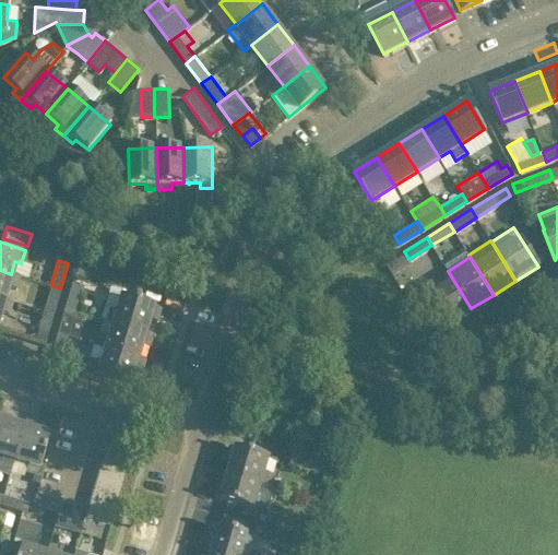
[(0,297),(3,299),(7,286),(13,288),(16,276),(11,274),(0,270),(0,297)]
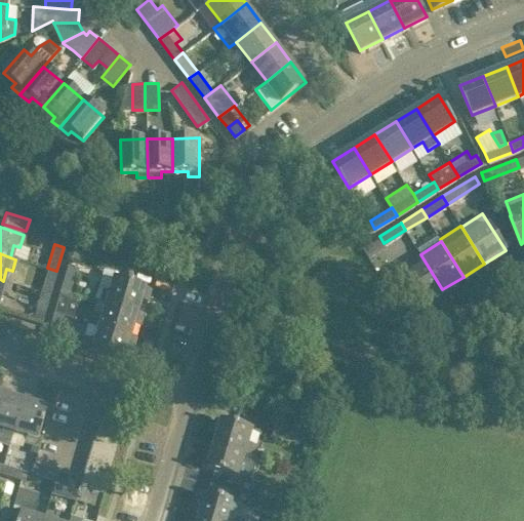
[(442,289),(420,254),(400,268),(405,277),(420,303),(442,289)]
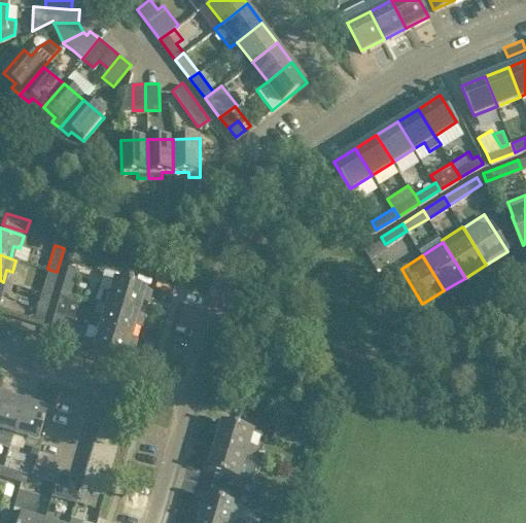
[(67,267),(60,290),(68,293),(75,269),(67,267)]
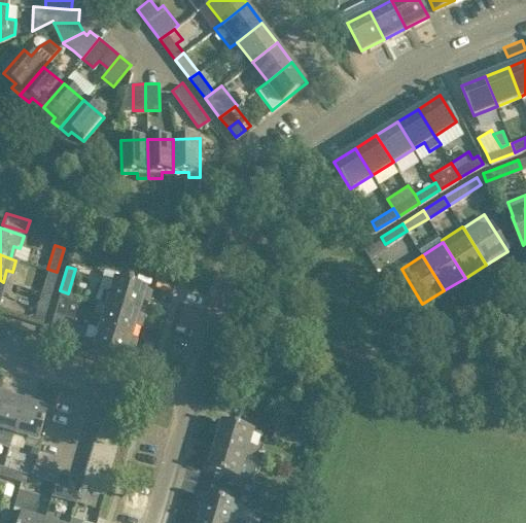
[(43,285),(40,293),(49,297),(57,272),(47,269),(41,268),(36,284),(43,285)]
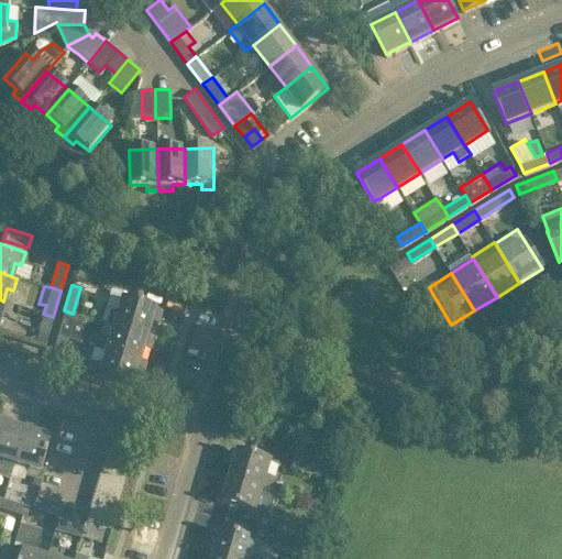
[(105,322),(112,325),(145,333),(150,320),(156,322),(160,309),(139,304),(120,297),(116,313),(109,310),(105,322)]
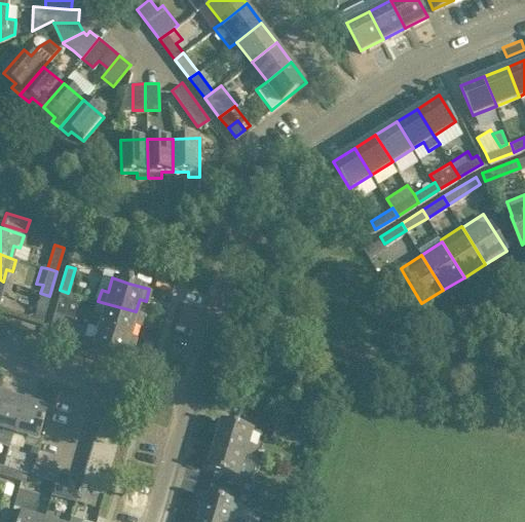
[(3,282),(0,280),(0,294),(5,296),(9,284),(3,282)]
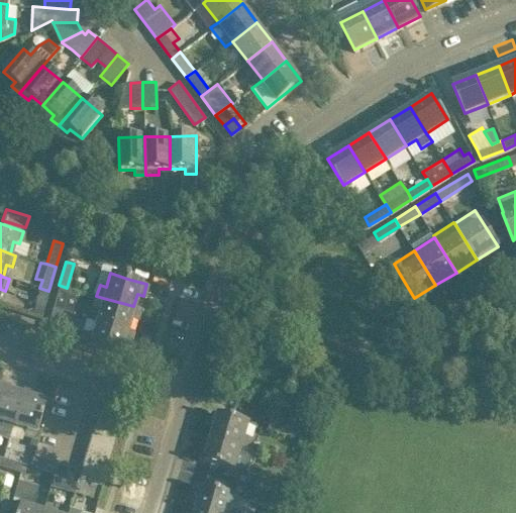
[(59,285),(52,309),(60,311),(61,309),(72,312),(78,293),(67,290),(67,288),(59,285)]
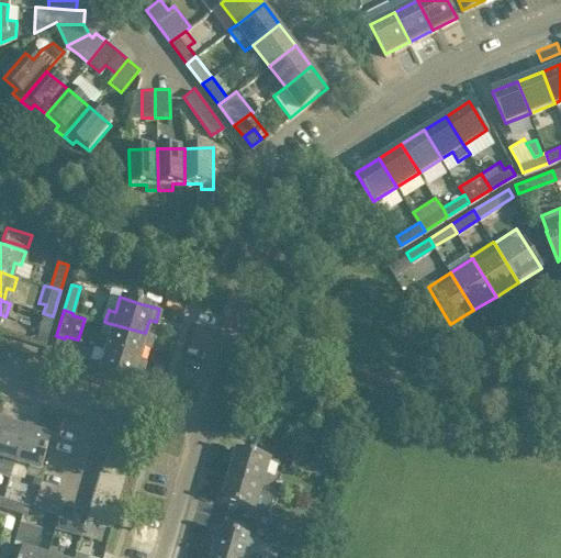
[(53,316),(43,313),(35,338),(45,341),(53,316)]
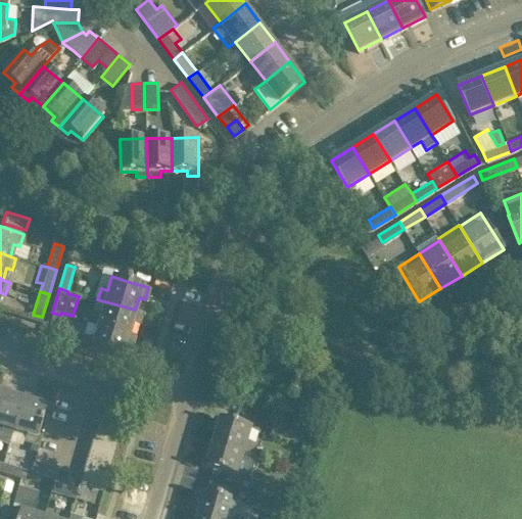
[(90,324),(97,326),(128,333),(132,321),(138,323),(142,312),(135,310),(104,301),(100,314),(94,312),(90,324)]
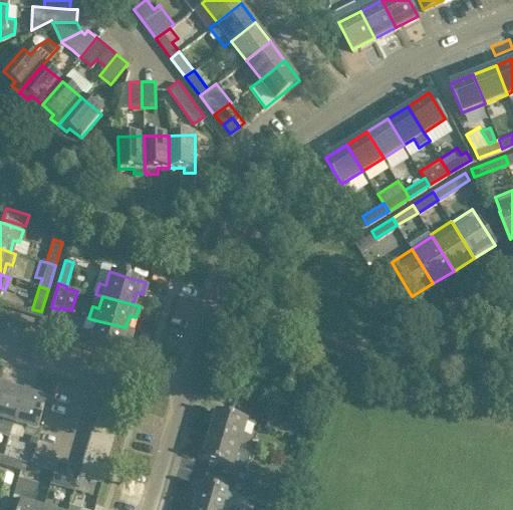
[(59,309),(51,307),(44,329),(53,332),(53,330),(61,333),(64,324),(67,314),(58,312),(59,309)]
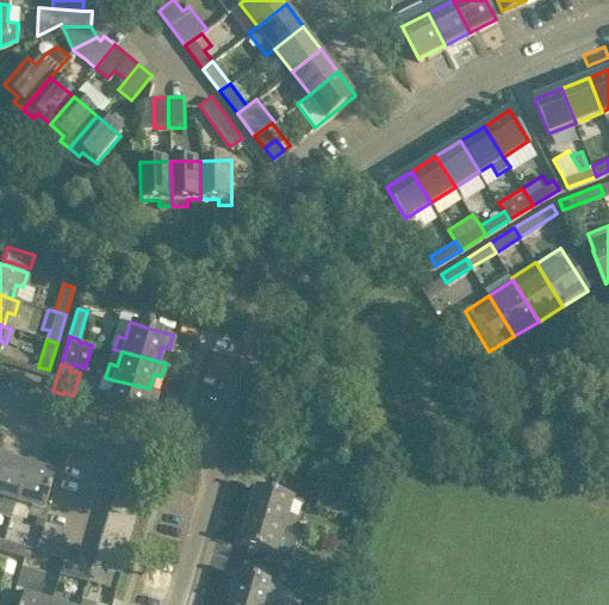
[(149,388),(113,380),(109,393),(101,392),(98,404),(141,418),(145,403),(153,405),(157,391),(149,388)]
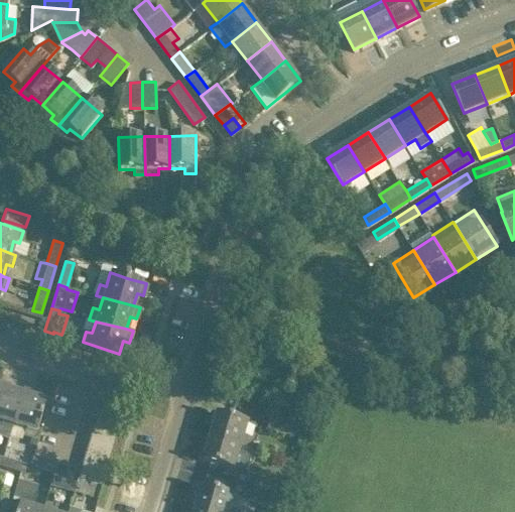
[(0,426),(9,430),(11,424),(20,393),(8,390),(10,384),(0,380),(0,426)]
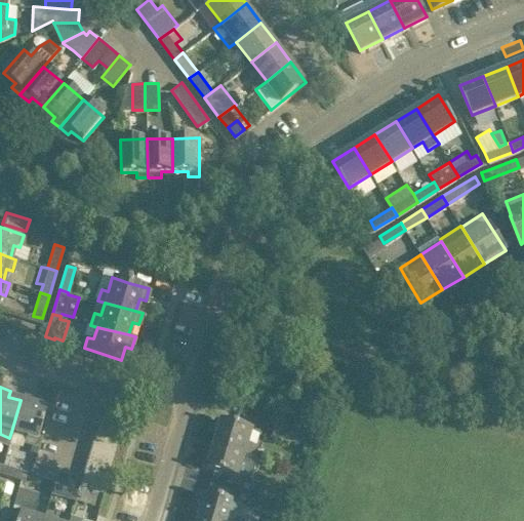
[(21,400),(11,432),(23,435),(21,441),(34,445),(40,427),(45,408),(32,404),(34,398),(23,394),(21,400)]
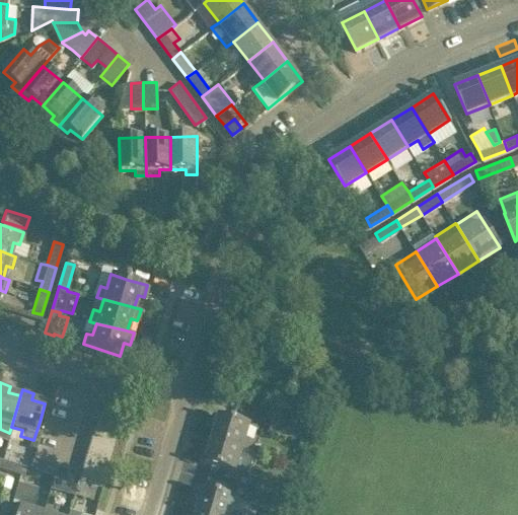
[(100,399),(97,412),(122,420),(126,408),(100,399)]
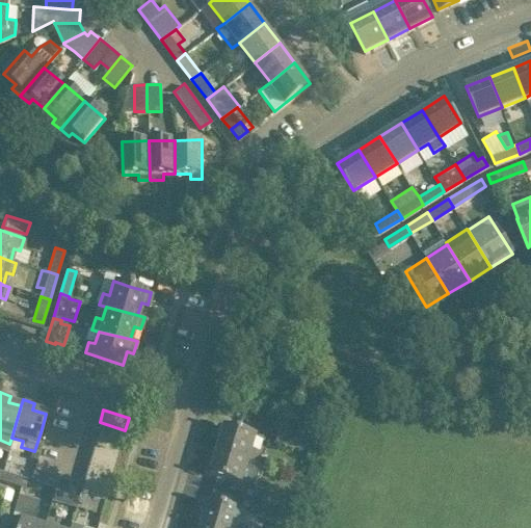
[(100,422),(96,434),(122,442),(125,430),(100,422)]
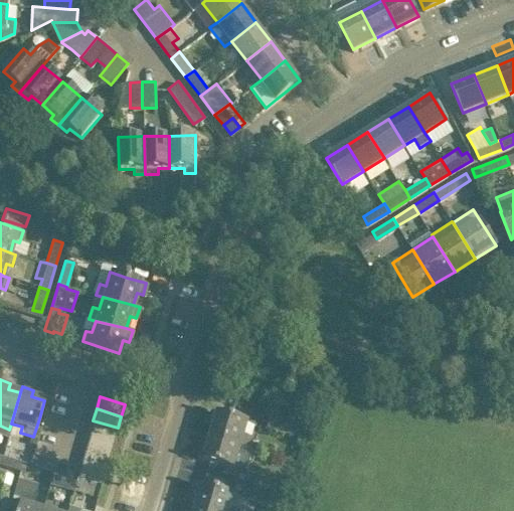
[(214,423),(210,436),(246,447),(250,434),(243,432),(247,420),(211,409),(208,421),(214,423)]
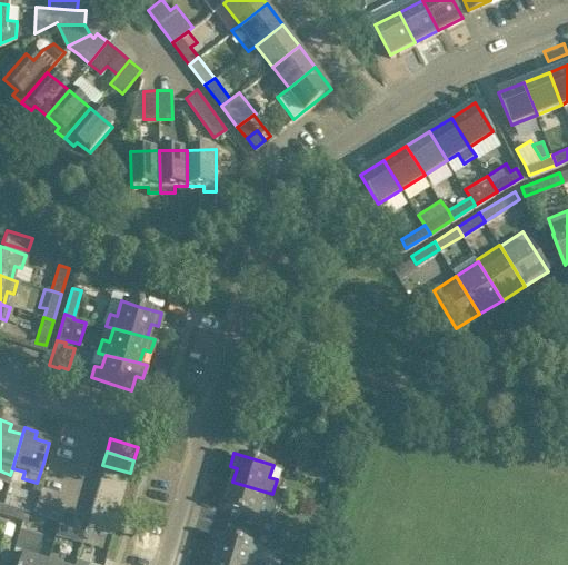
[(295,472),(321,479),(325,466),(298,458),(295,472)]
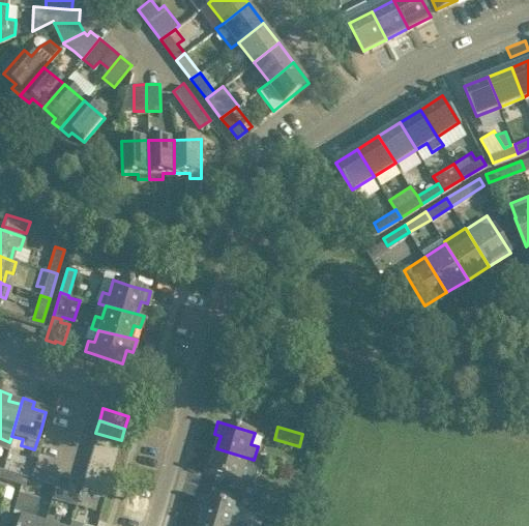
[(95,433),(92,444),(117,453),(121,440),(95,433)]
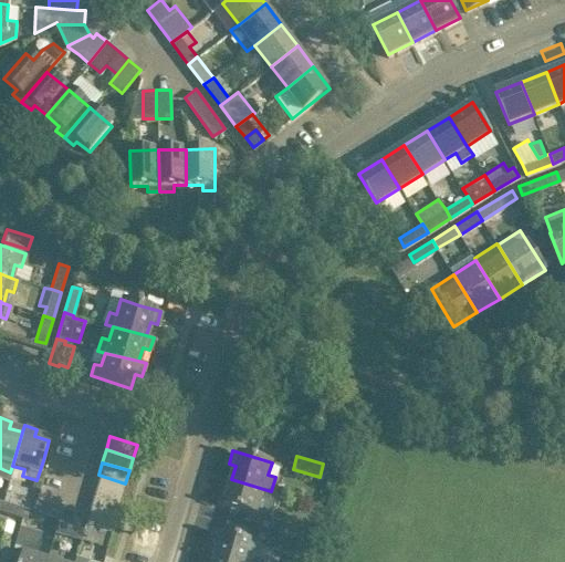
[(98,475),(94,488),(122,496),(125,484),(98,475)]
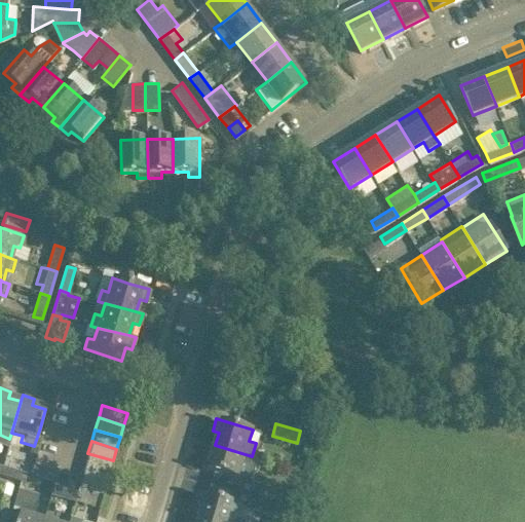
[(252,456),(215,445),(212,457),(204,455),(201,468),(238,479),(238,476),(249,479),(253,468),(249,465),(252,456)]
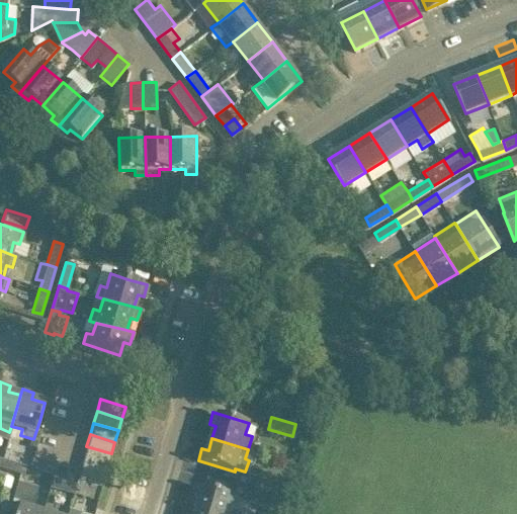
[(86,446),(83,457),(107,465),(111,453),(86,446)]
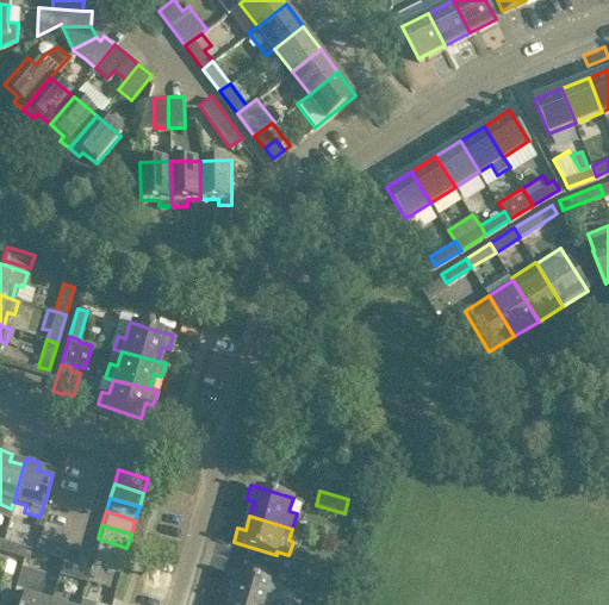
[(33,548),(63,556),(67,546),(37,536),(33,548)]
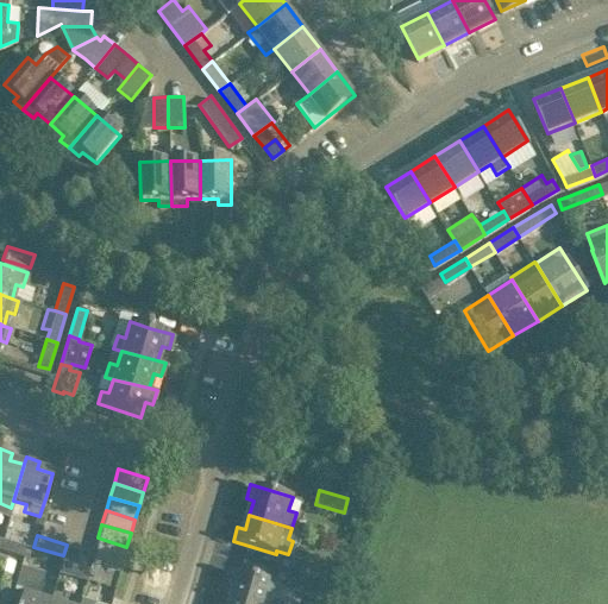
[(1,536),(0,540),(0,547),(27,557),(31,546),(1,536)]
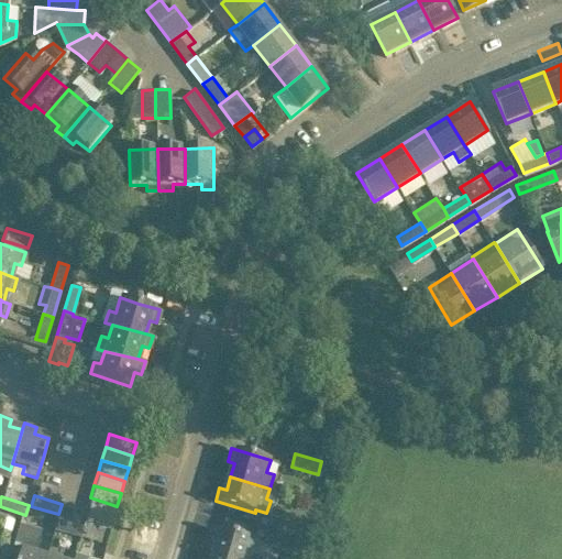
[(86,511),(90,513),(113,519),(117,506),(90,497),(86,511)]
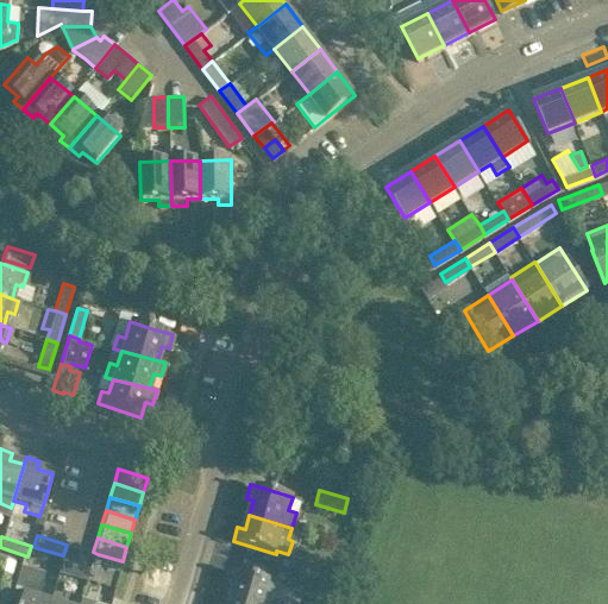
[(86,579),(87,578),(89,567),(83,566),(88,551),(67,545),(63,555),(58,571),(86,579)]
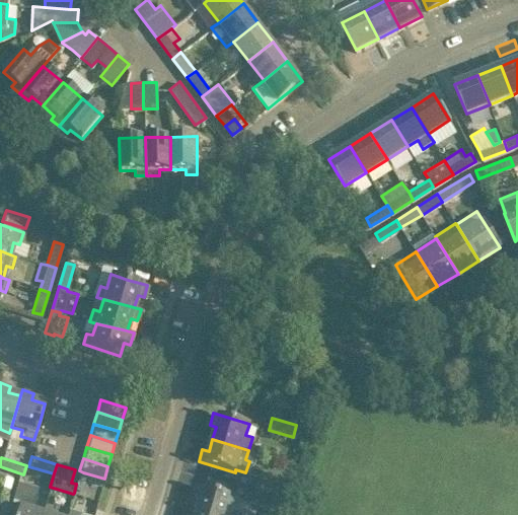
[(77,481),(76,484),(74,493),(92,498),(95,487),(101,488),(104,479),(83,472),(79,470),(76,481),(77,481)]
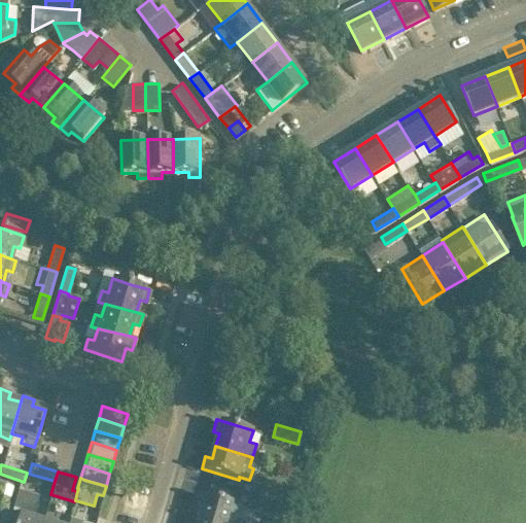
[(11,485),(3,483),(1,492),(0,493),(8,496),(11,485)]
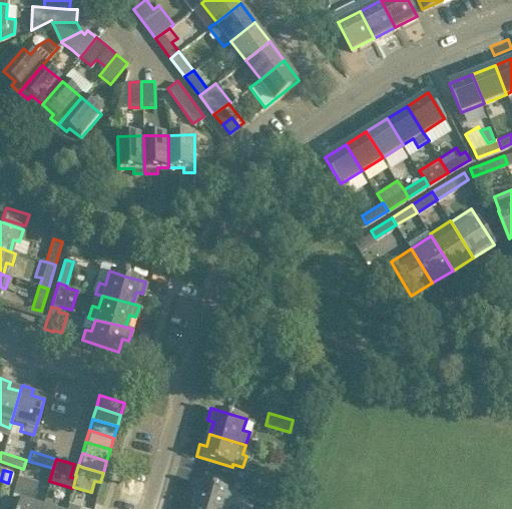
[(251,471),(247,484),(272,491),(276,478),(251,471)]
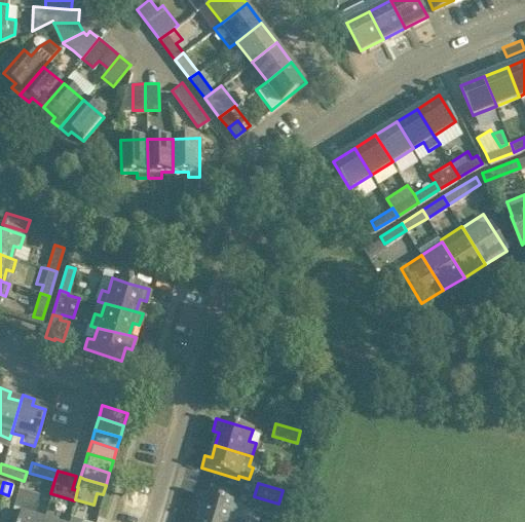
[(203,507),(199,519),(210,521),(249,521),(250,520),(239,518),(233,516),(237,504),(200,492),(197,505),(203,507)]
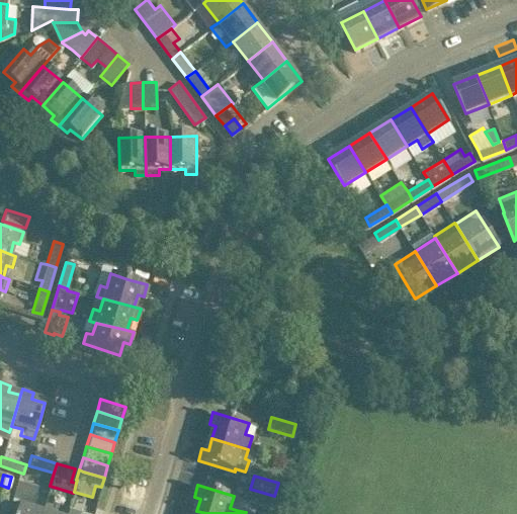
[(274,496),(250,489),(247,500),(271,507),(274,496)]
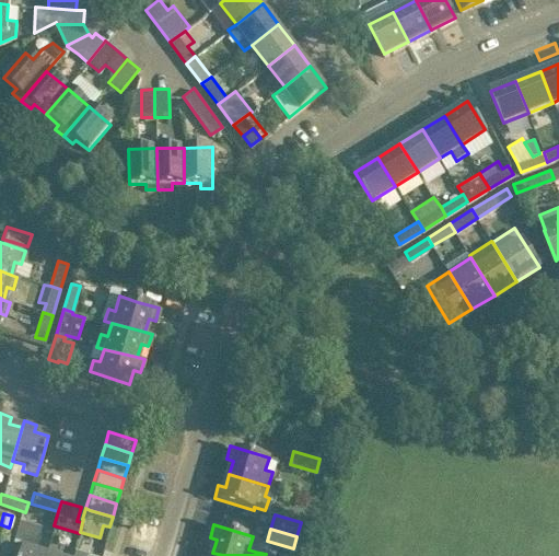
[(45,555),(47,549),(46,548),(44,555),(30,552),(32,544),(22,541),(16,555),(45,555)]
